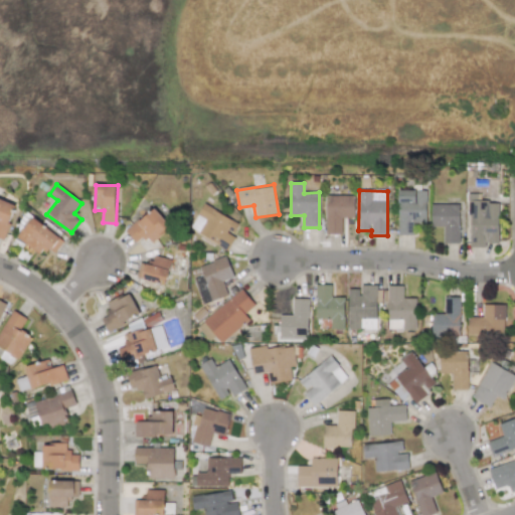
[(398,190),(398,235),(413,235),(413,223),(426,223),(426,191),(398,190)]
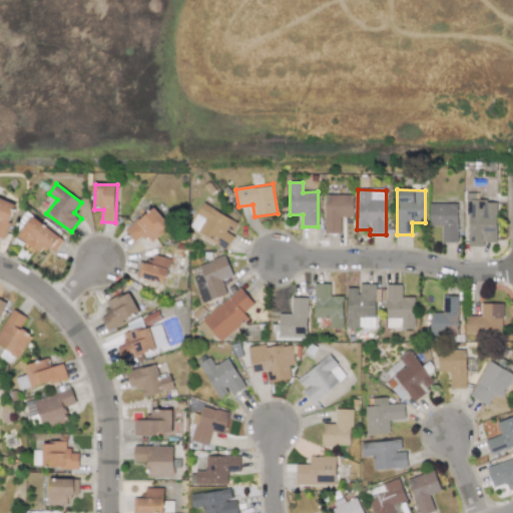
[(496,242),(497,201),(479,201),(479,193),(468,193),(467,246),(483,246),(483,242),(496,242)]
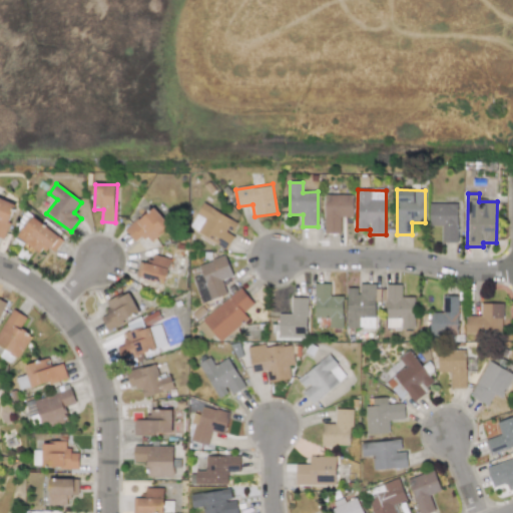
[(353,217),(353,195),(325,195),(326,233),(341,233),(341,217),(353,217)]
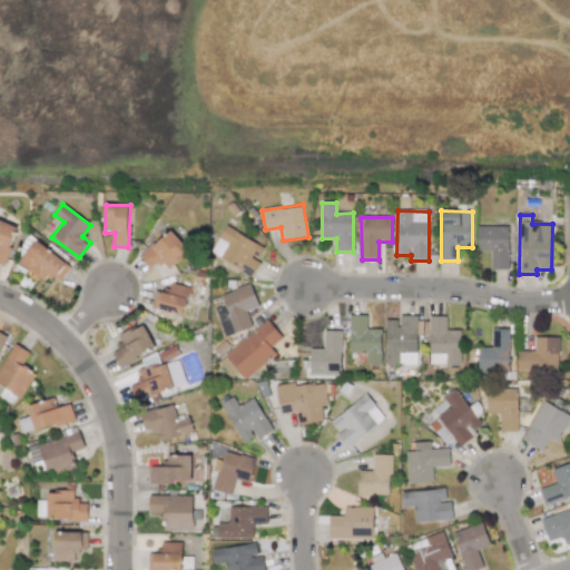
[(18,228),(0,220),(0,264),(3,265),(18,228)]
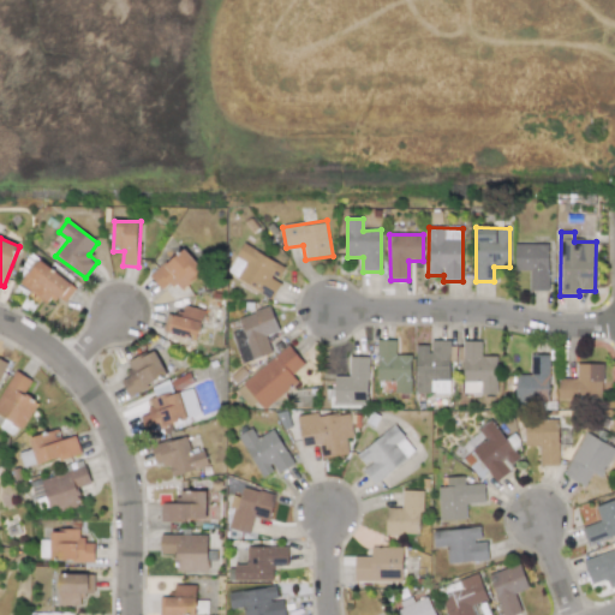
[(549,244),(515,245),(517,272),(530,272),(530,292),(549,292),(549,244)]
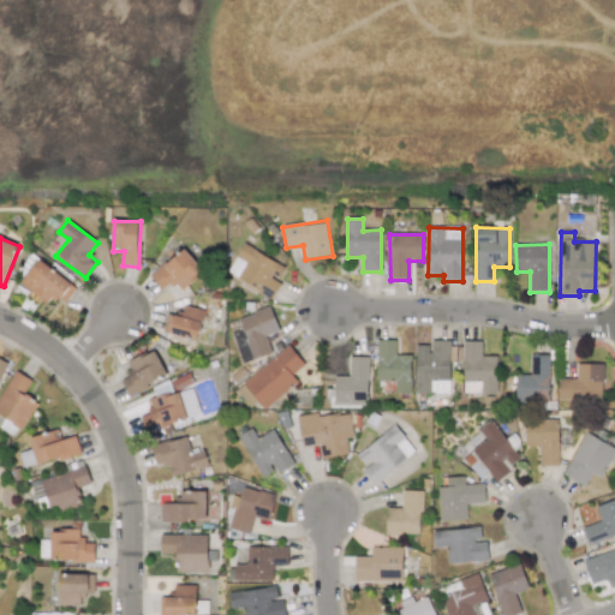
[(237,281),(274,299),(282,282),(279,281),(286,267),(243,245),(237,257),(246,262),(237,281)]
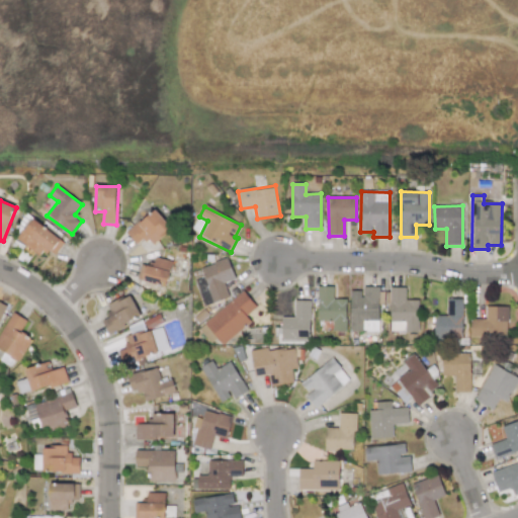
[(152,244),(171,229),(155,209),(126,233),(137,245),(147,238),(152,244)]
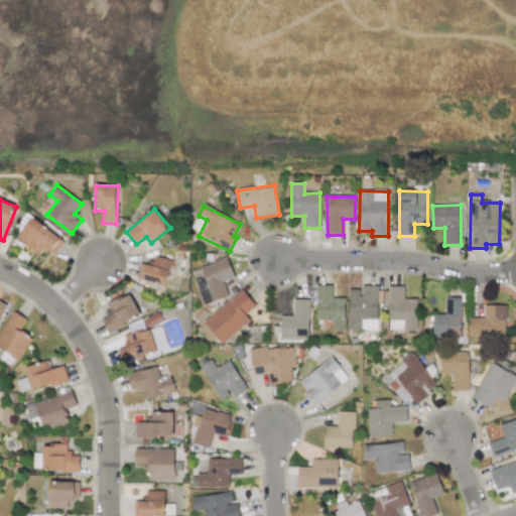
[(65,242),(33,218),(17,238),(40,256),(46,248),(54,254),(65,242)]
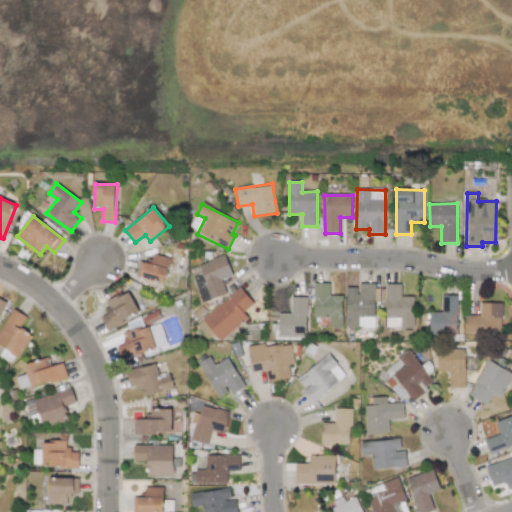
[(165,283),(170,258),(153,255),(151,264),(139,261),(136,277),(165,283)]
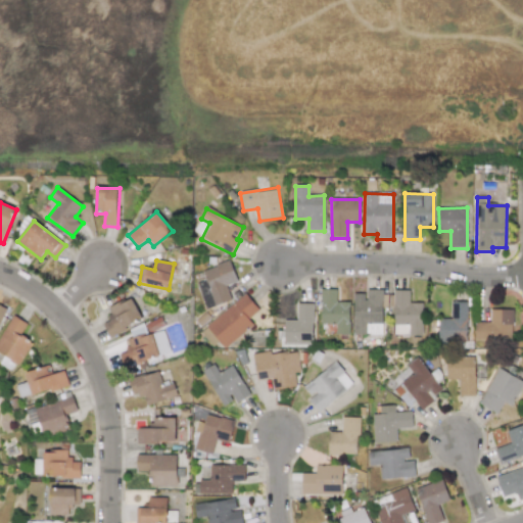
[(237,282),(230,260),(202,270),(209,290),(201,293),(207,308),(231,300),(226,286),(237,282)]
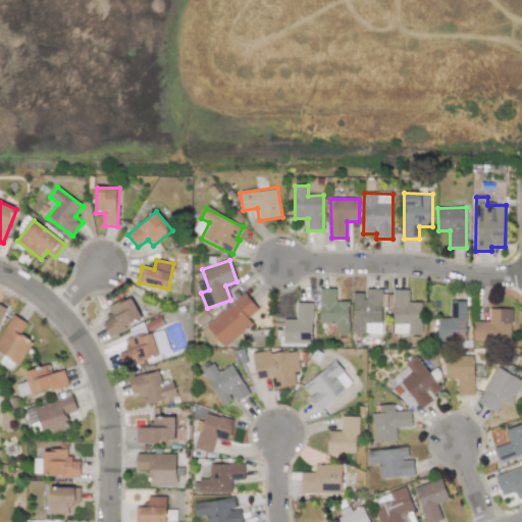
[(348,333),(349,301),(335,301),(335,289),(320,289),(319,323),(334,323),(334,333),(348,333)]
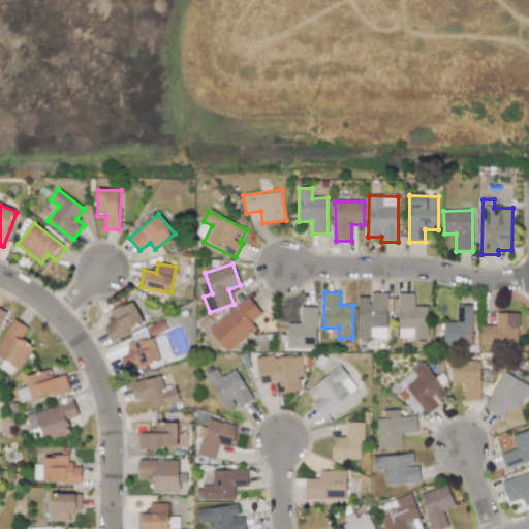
[(358,339),(387,338),(386,292),(370,292),(370,297),(356,297),(358,339)]
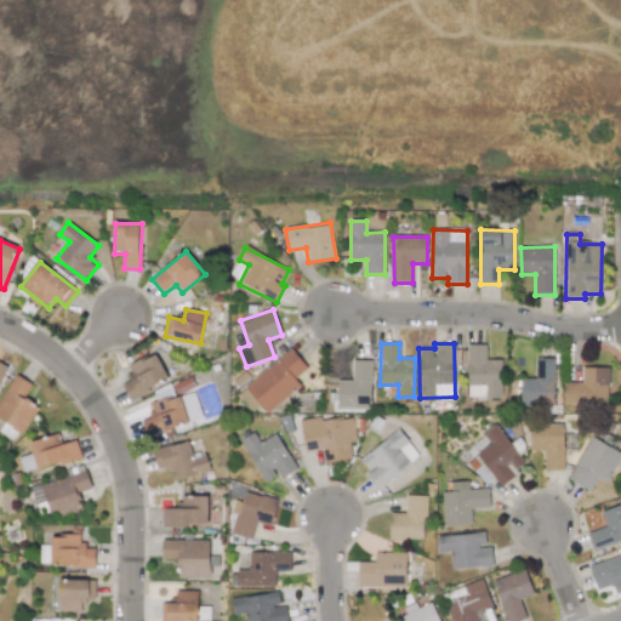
[(486,345),(468,345),(466,397),(501,398),(502,359),(485,359),(486,345)]
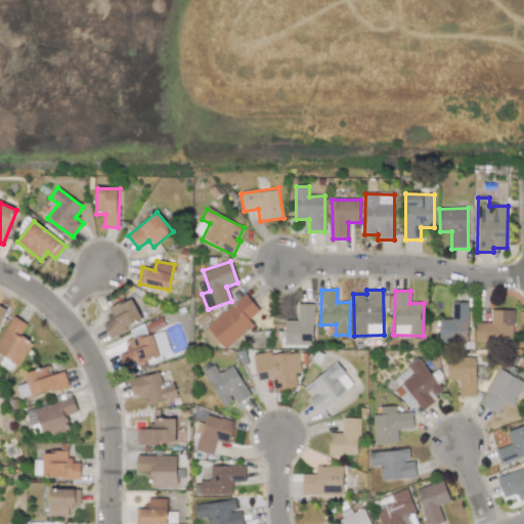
[(207,328),(226,349),(253,324),(249,319),(260,309),(245,293),(207,328)]
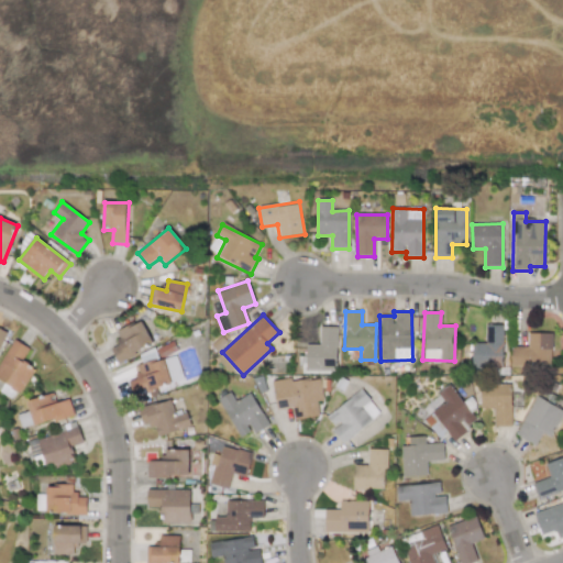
[(114,332),(120,343),(111,348),(117,361),(152,344),(141,320),(114,332)]
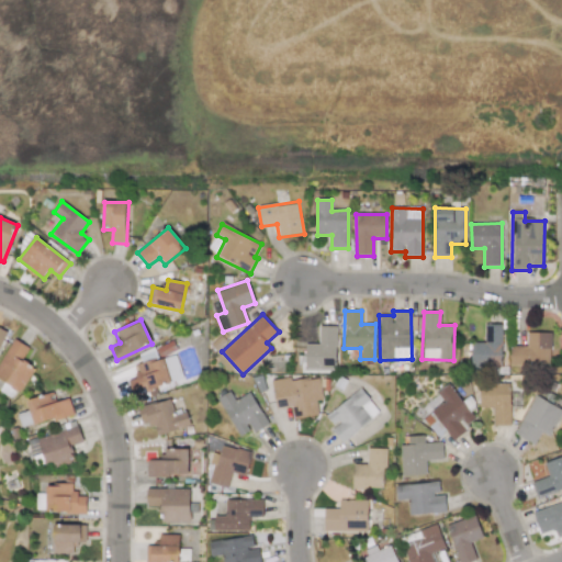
[(502,325),(485,324),(484,343),(471,343),(471,367),(502,367),(502,325)]
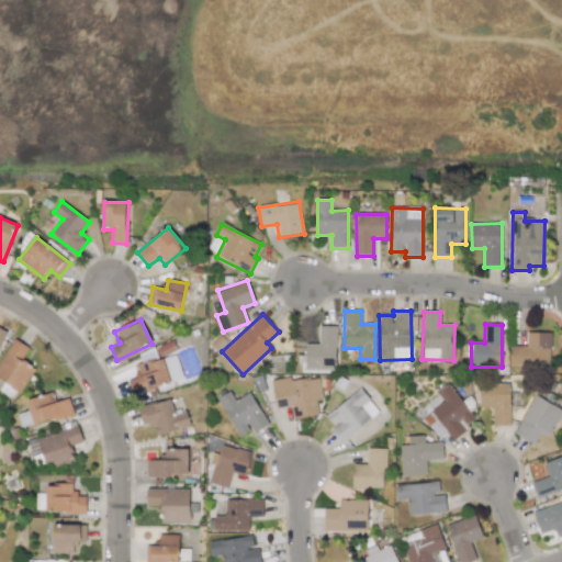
[(318,344),(305,344),(304,368),(335,369),(336,326),(318,326),(318,344)]
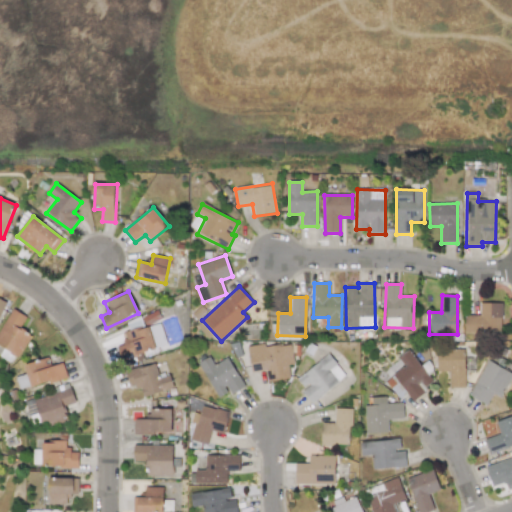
[(502,303),(480,302),(480,315),(464,315),(464,332),(501,332),(502,303)]
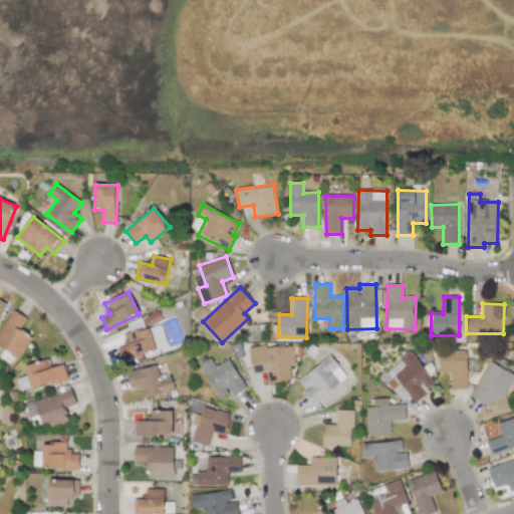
[(0,354),(0,356),(12,365),(30,335),(19,329),(26,317),(12,309),(0,328),(0,347),(3,349),(0,354)]
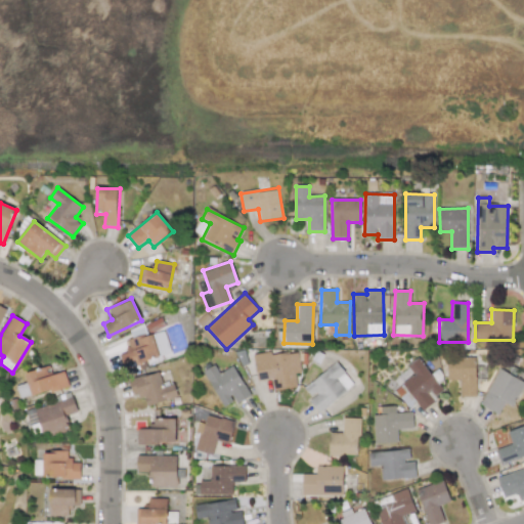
[(170,353),(163,331),(147,336),(143,324),(129,329),(131,338),(123,341),(127,352),(120,354),(124,368),(170,353)]
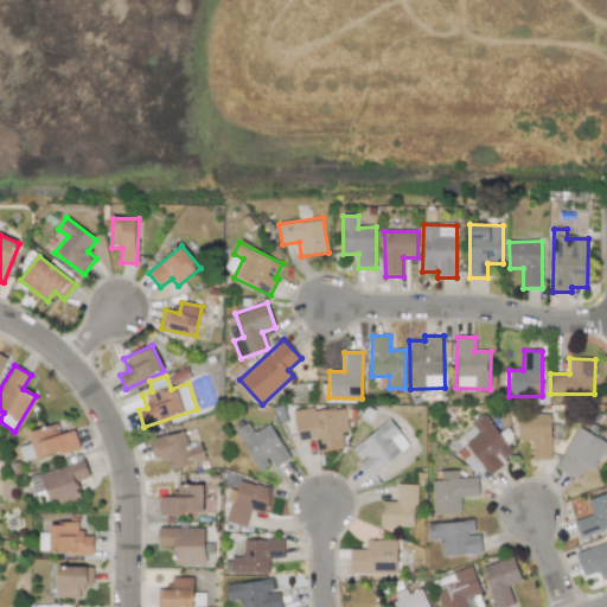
[(298,440),(315,439),(318,452),(344,448),(342,432),(347,432),(345,406),(294,411),(298,440)]
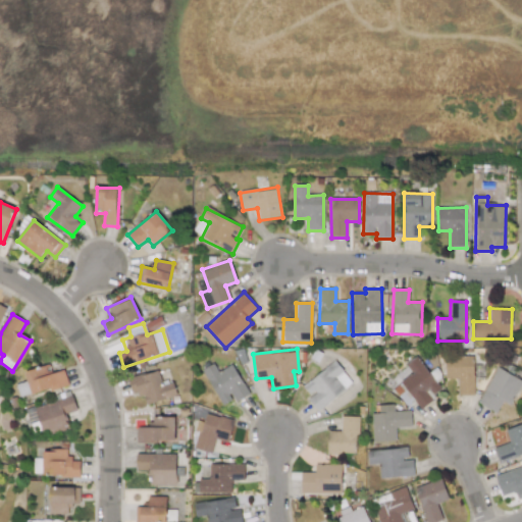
[(393,387),(407,407),(414,402),(419,408),(442,390),(416,356),(405,365),(412,373),(393,387)]
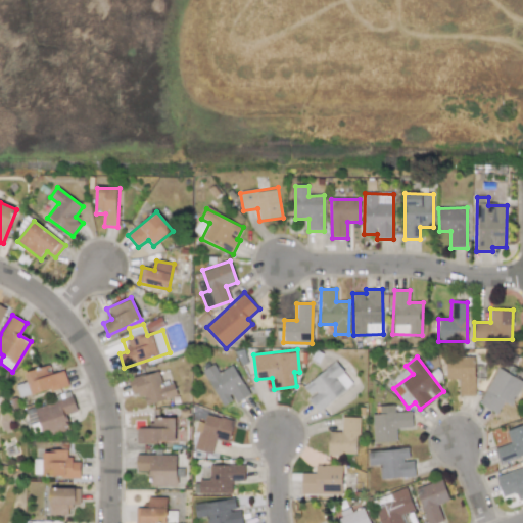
[(459,396),(475,395),(474,357),(445,357),(446,379),(459,379),(459,396)]
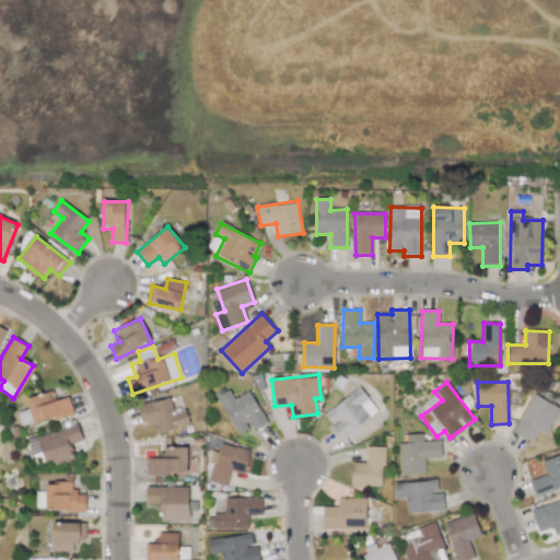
[(378,410),(359,386),(325,413),(334,426),(330,429),(341,441),(378,410)]
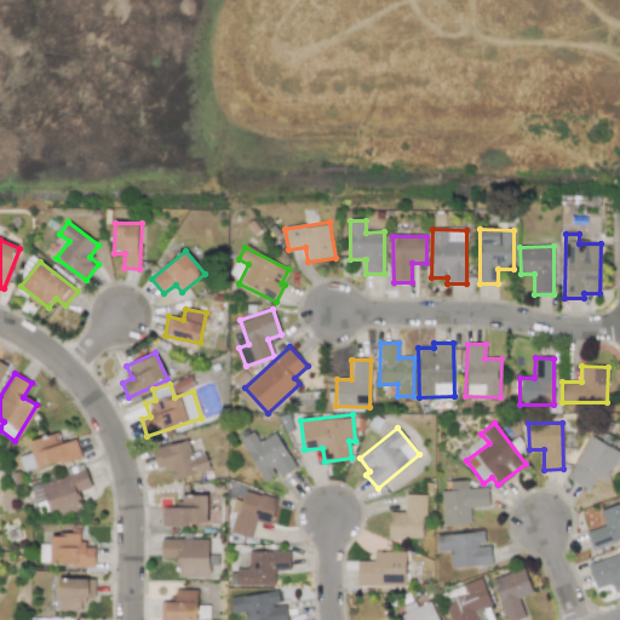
[(262,482),(276,476),(277,477),(294,469),(277,432),(258,441),(254,431),(241,437),(262,482)]
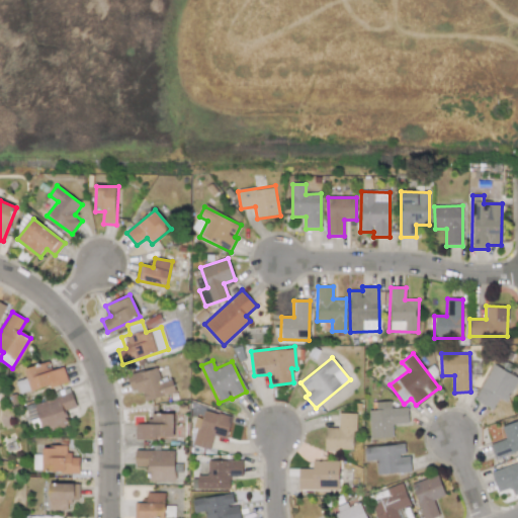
[(15,380),(20,396),(67,380),(63,366),(51,370),(49,361),(23,368),(26,377),(15,380)]
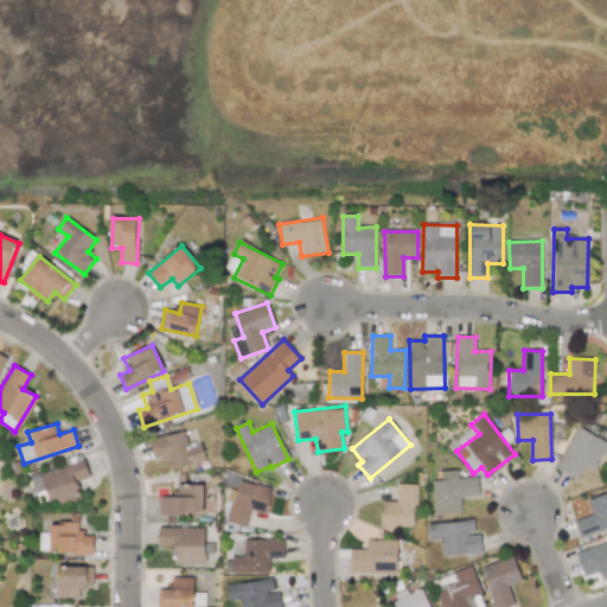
[(556,470),(577,480),(583,466),(594,472),(606,442),(575,427),(556,470)]
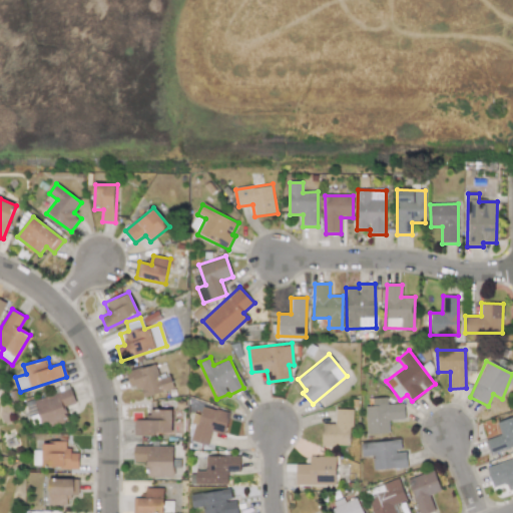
[(173,388),(169,375),(158,379),(154,364),(125,373),(130,387),(137,385),(141,398),(173,388)]
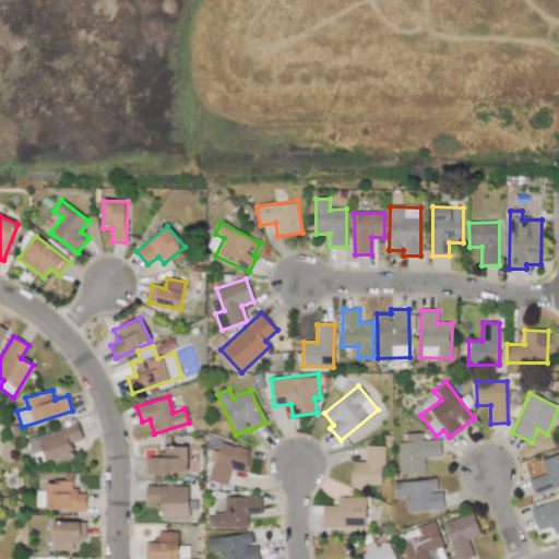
[(37,436),(46,466),(74,458),(70,443),(82,440),(75,418),(62,421),(64,427),(37,436)]
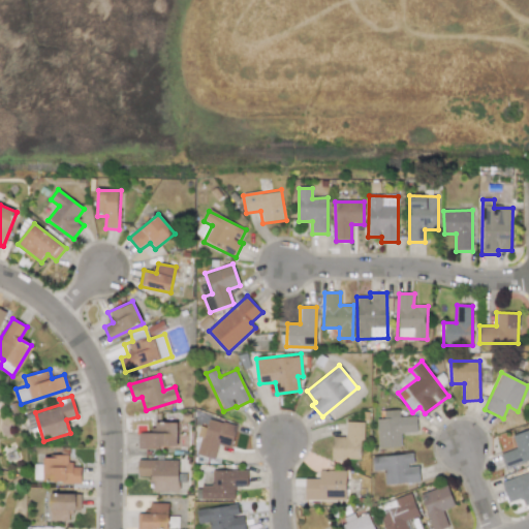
[(401,446),(401,433),(417,432),(416,416),(399,416),(399,409),(384,410),(384,418),(376,418),(377,447),(401,446)]
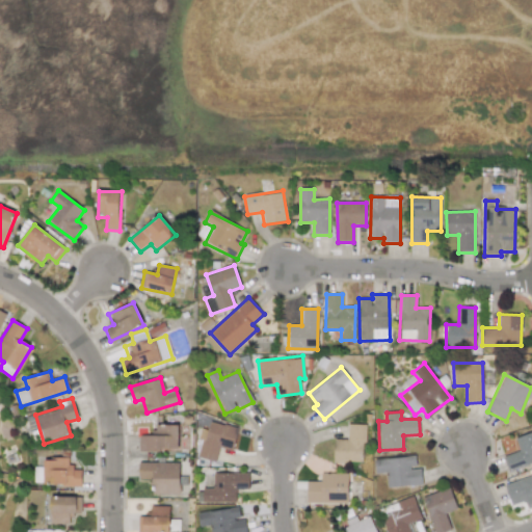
[(237,431),(203,423),(198,439),(202,439),(197,457),(215,461),(219,447),(232,451),(237,431)]
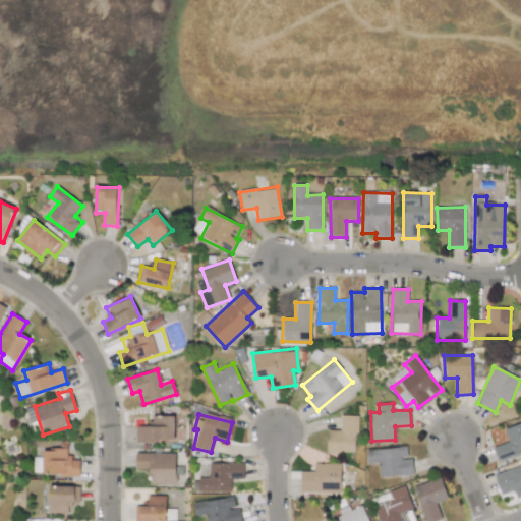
[(174,441),(173,415),(150,416),(150,426),(135,426),(136,441),(174,441)]
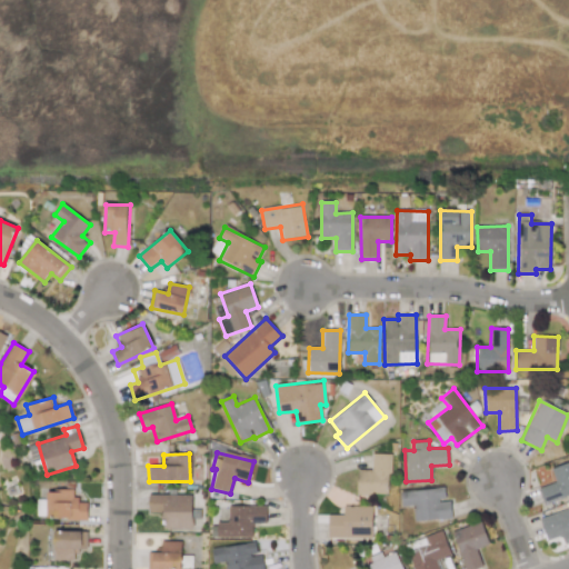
[(357,493),(389,495),(390,453),(371,453),(371,470),(357,470),(357,493)]
